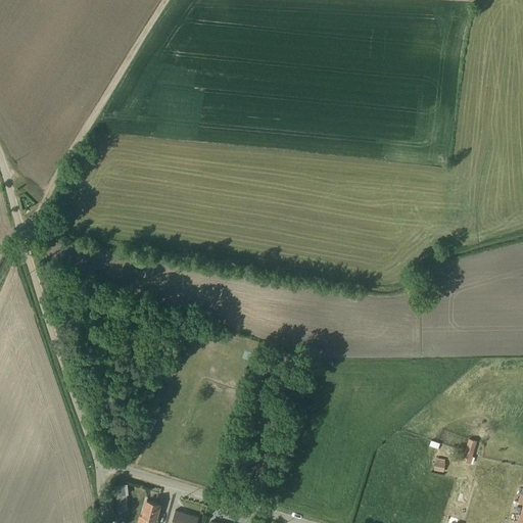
[(266,364),(258,362),(251,381),(258,383),(266,364)]
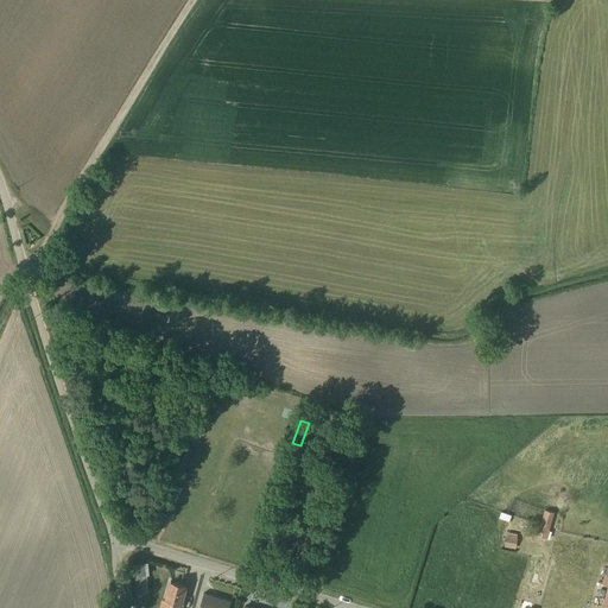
[(322,474),(324,475),(324,476),(333,479),(337,464),(329,462),(327,468),(324,468),(322,474)]
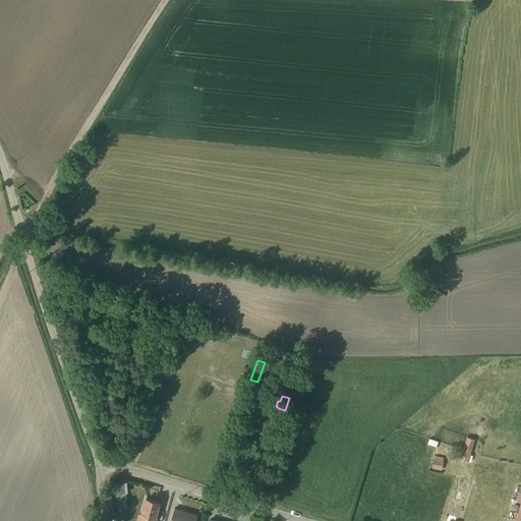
[(465,436),(458,459),(468,462),(474,439),(465,436)]
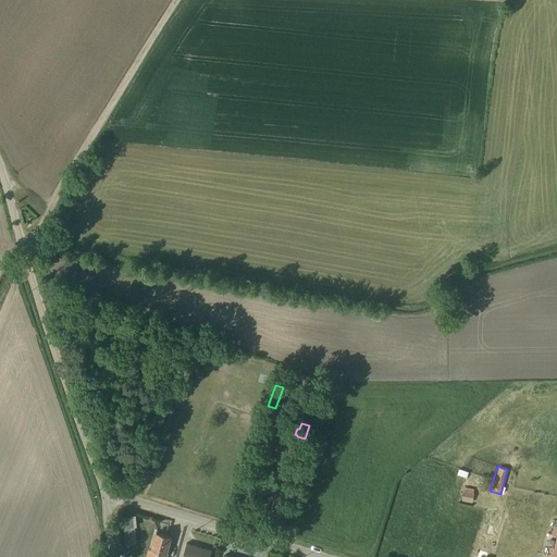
[(471,502),(473,487),(462,486),(460,500),(471,502)]
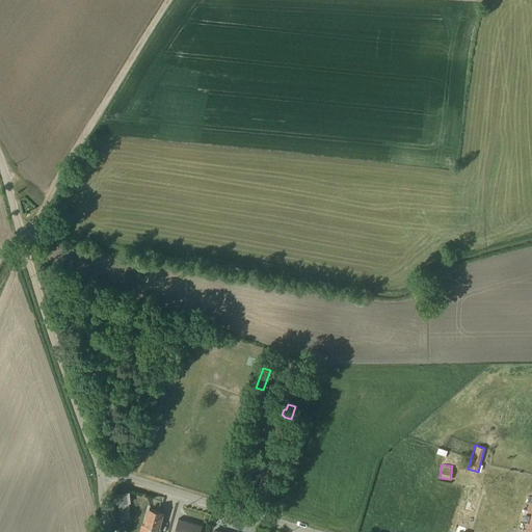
[(268,467),(258,467),(258,473),(259,473),(259,481),(268,481),(268,467)]
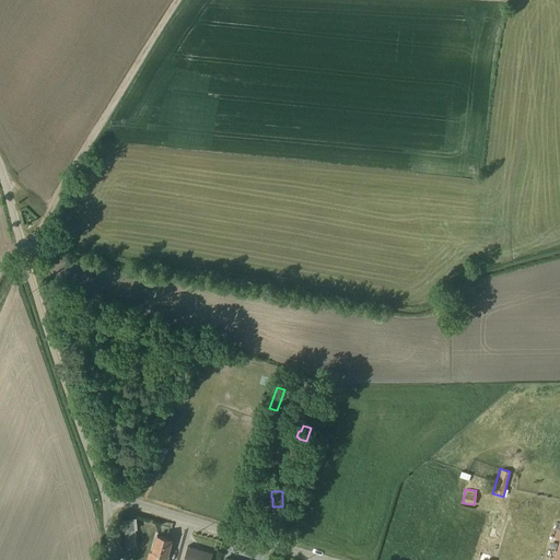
[(155,559),(166,559),(168,559),(171,549),(170,548),(171,540),(156,536),(151,553),(158,556),(155,559)]
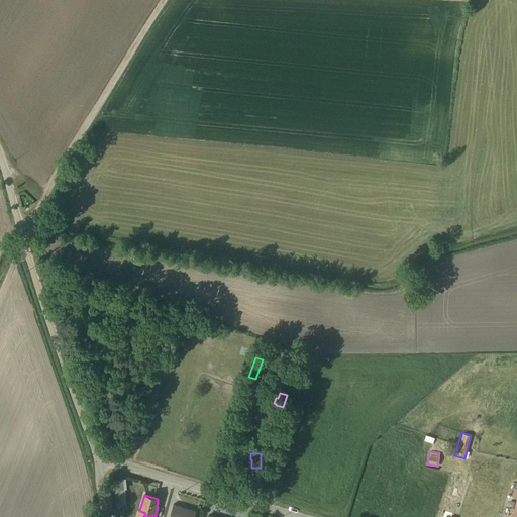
[(194,516),(196,512),(173,505),(169,516),(194,516)]
